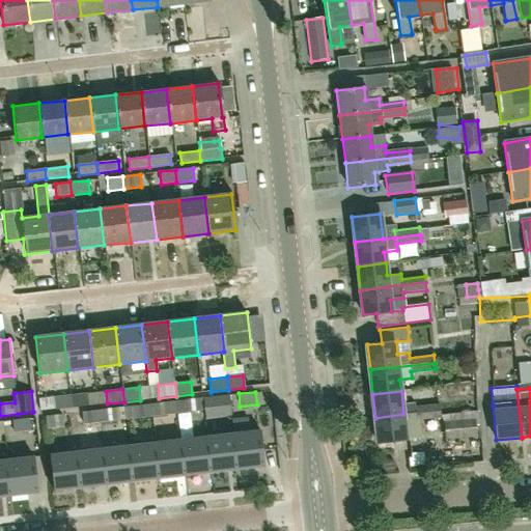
[(72,408),(88,407),(87,393),(71,395),(72,408)]
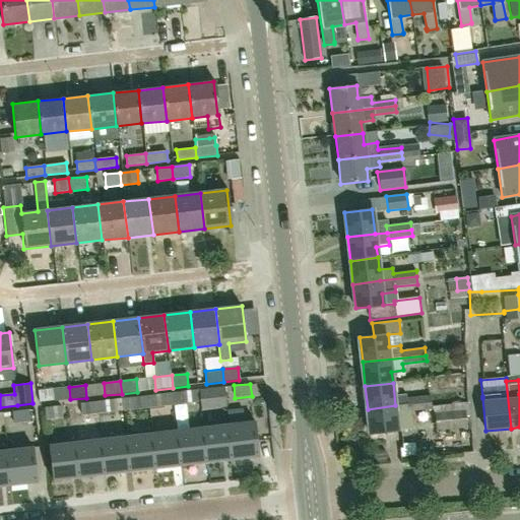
[(70,399),(69,387),(53,389),(54,401),(70,399)]
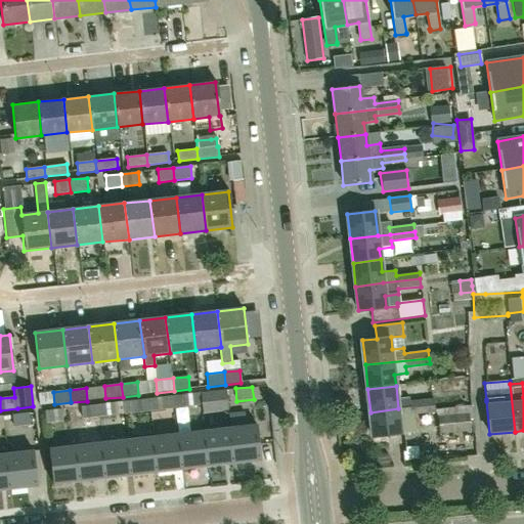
[(201,392),(203,405),(217,403),(216,391),(201,392)]
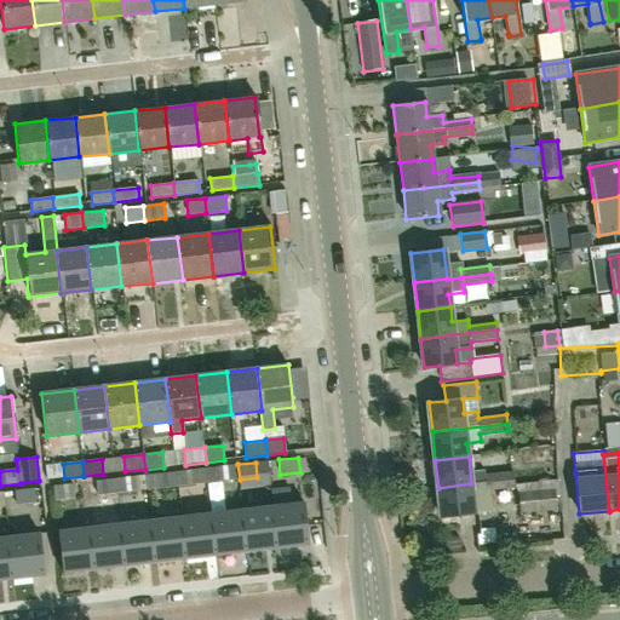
[(202,483),(240,480),(237,464),(206,469),(200,470),(202,483)]
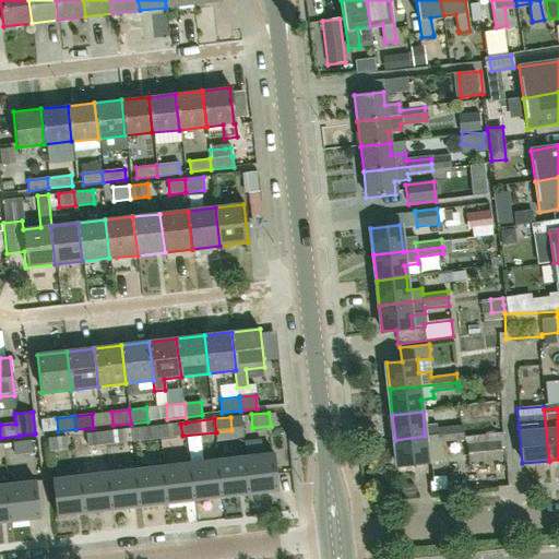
[(177,437),(182,436),(180,424),(176,424),(159,425),(161,439),(177,437)]
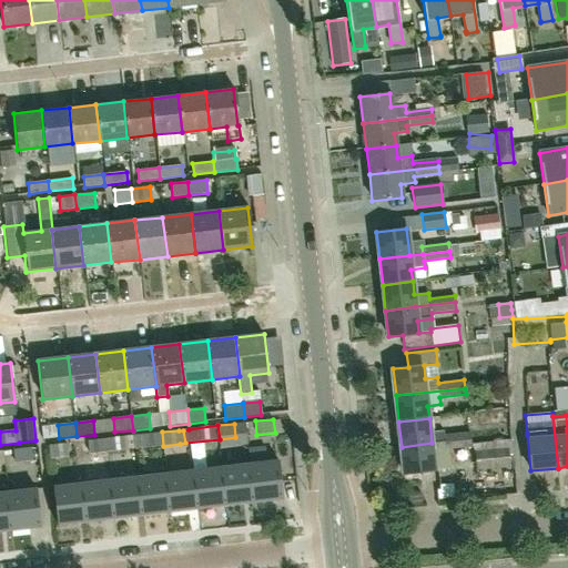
[(163,446),(162,432),(143,434),(144,448),(163,446)]
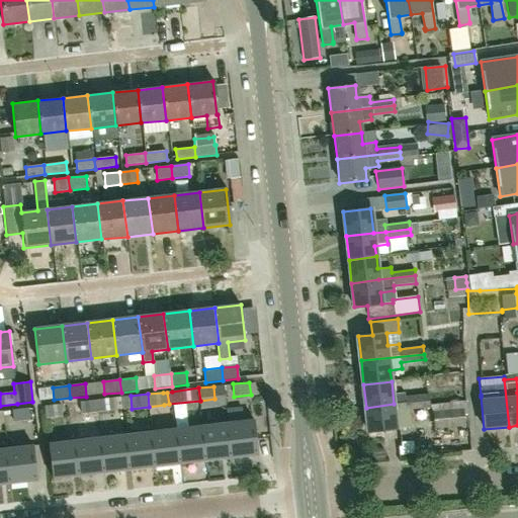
[(405,397),(405,403),(430,401),(429,394),(405,397)]
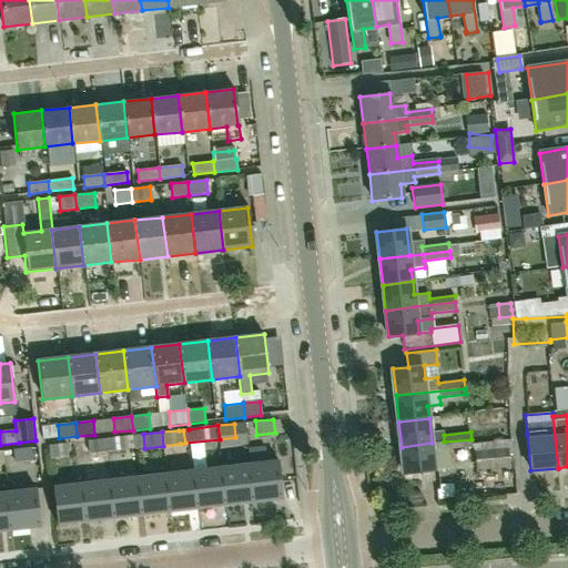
[(108,453),(124,450),(123,437),(107,438),(108,453)]
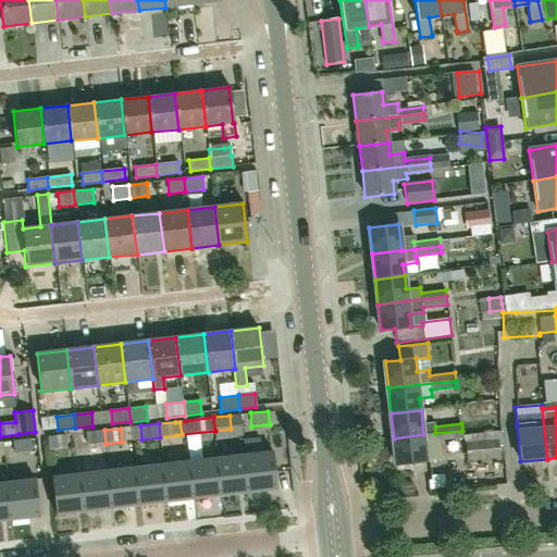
[(106,444),(104,430),(85,432),(87,446),(106,444)]
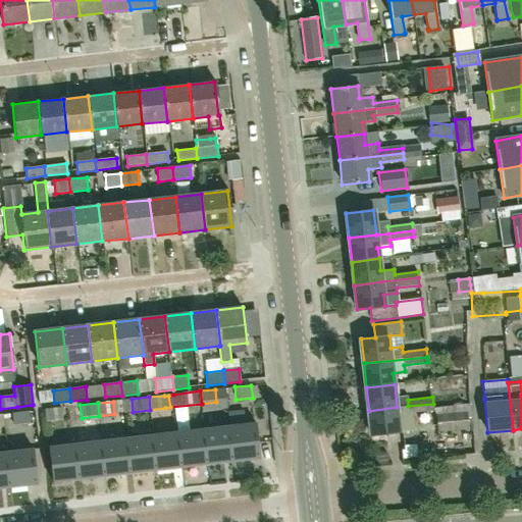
[(433,404),(408,406),(397,407),(369,411),(371,434),(413,430),(411,413),(433,411),(435,415),(437,432),(468,429),(467,419),(471,418),(470,405),(445,407),(444,403),(433,404)]
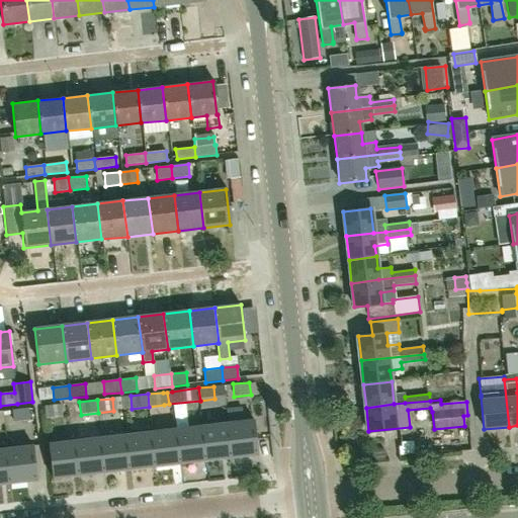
[(46,419),(62,417),(61,404),(44,406),(46,419)]
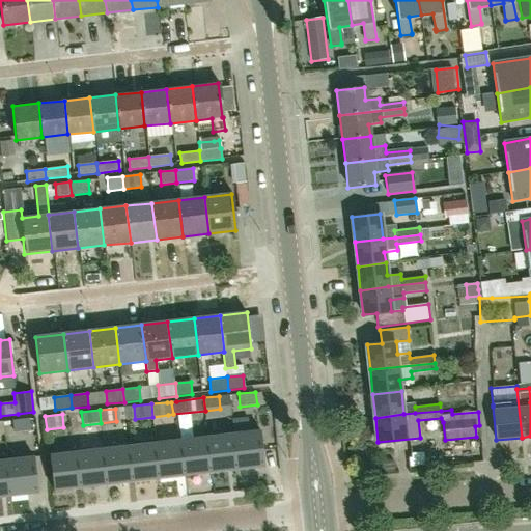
[(14,434),(31,431),(29,418),(12,420),(14,434)]
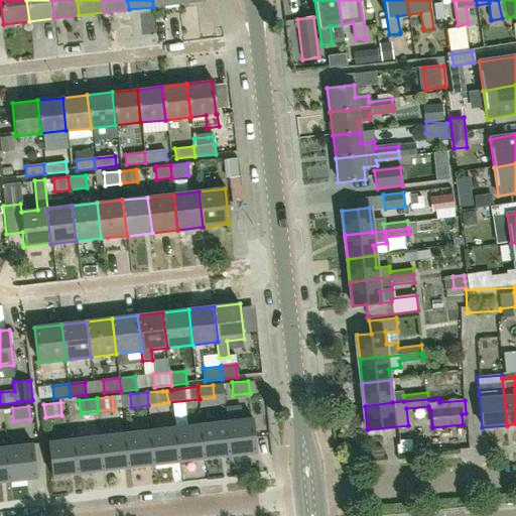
[(232,457),(258,454),(254,419),(228,422),(232,457)]
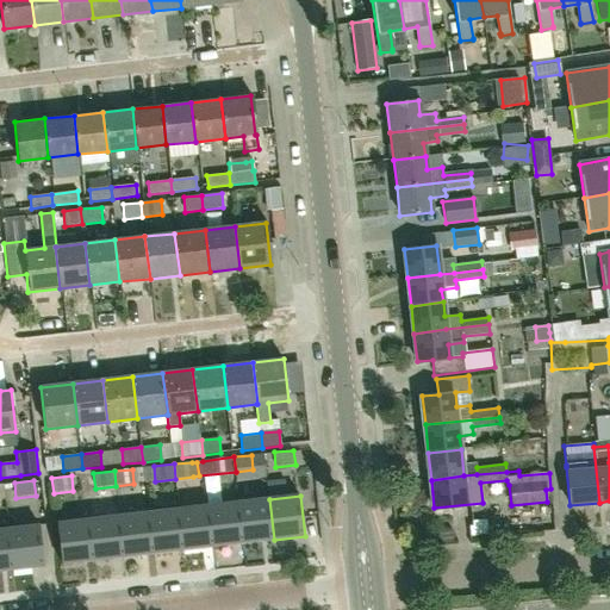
[(274,540),(269,499),(240,503),(244,543),(274,540)]
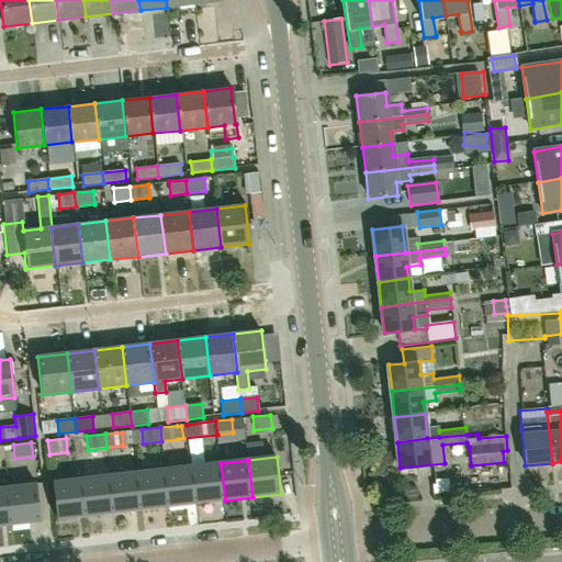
[(225,501),(221,463),(193,467),(198,504),(225,501)]
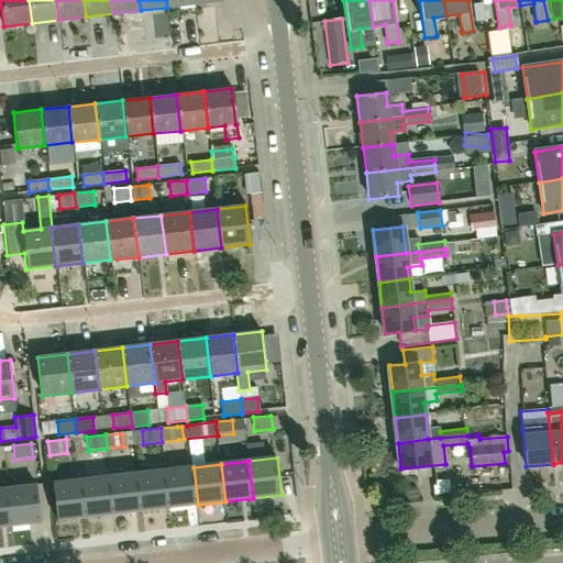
[(198,505),(194,467),(165,471),(169,508),(198,505)]
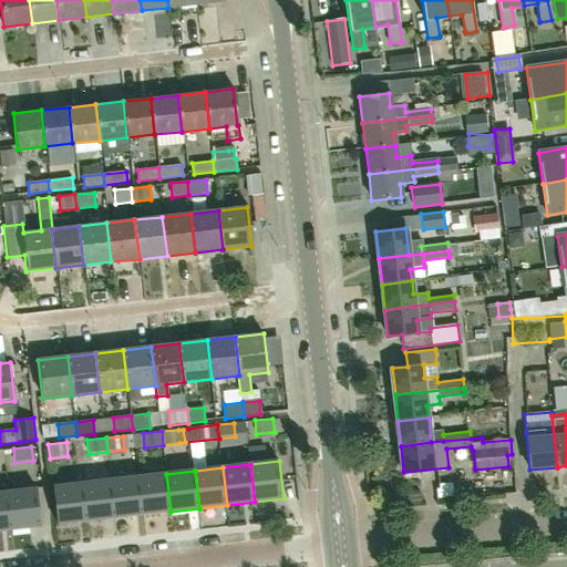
[(171,512),(166,474),(138,477),(143,515),(171,512)]
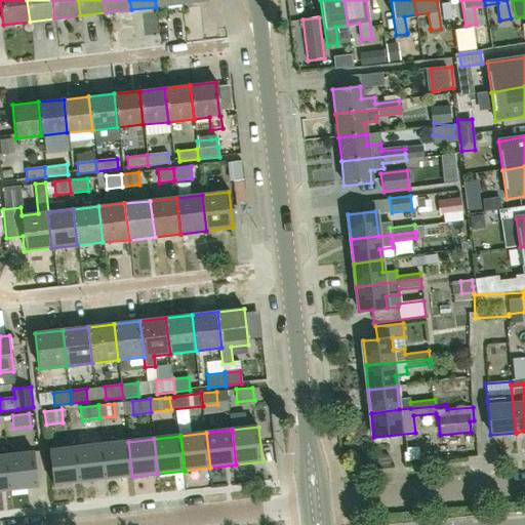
[(132,477),(128,442),(103,444),(107,480),(132,477)]
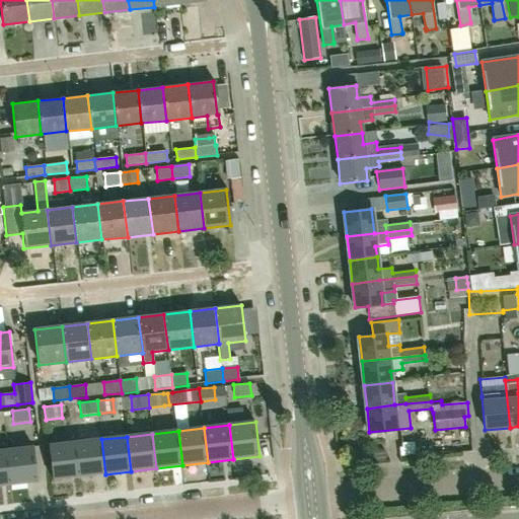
[(105,474),(101,439),(76,442),(80,477),(105,474)]
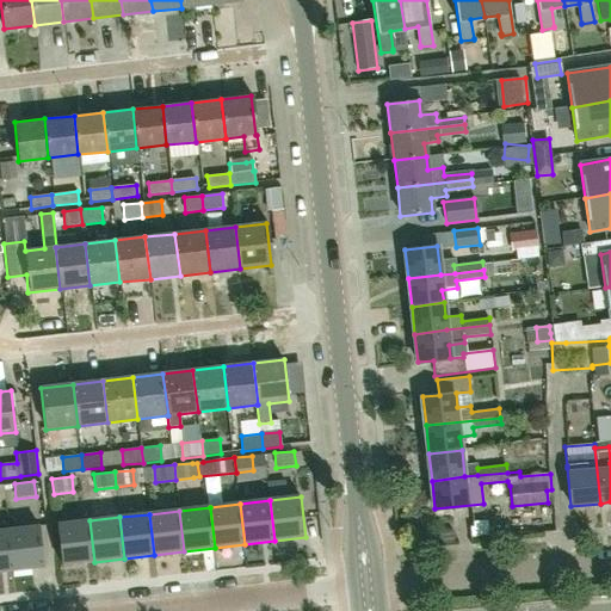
[(94,562),(90,520),(59,524),(63,566),(94,562)]
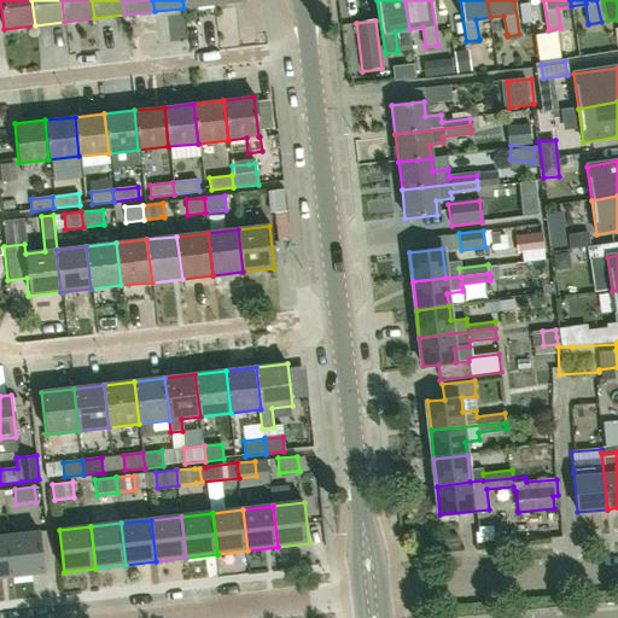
[(476,543),(495,542),(494,531),(476,532),(476,543)]
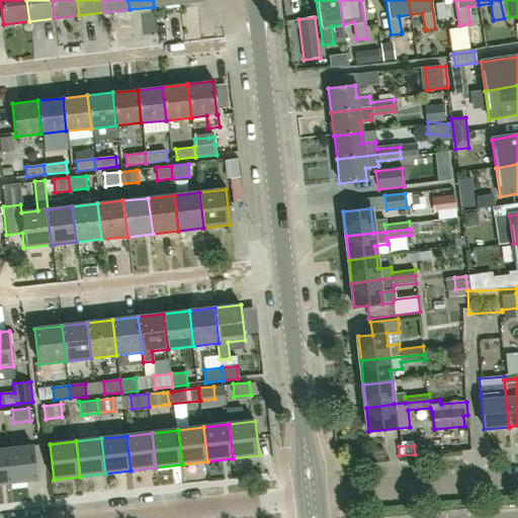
[(14,484),(40,481),(36,446),(10,449),(14,484)]
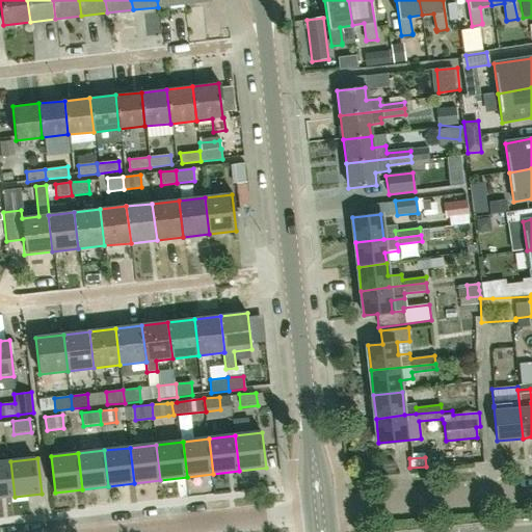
[(0,498),(15,497),(10,461),(0,461),(0,498)]
